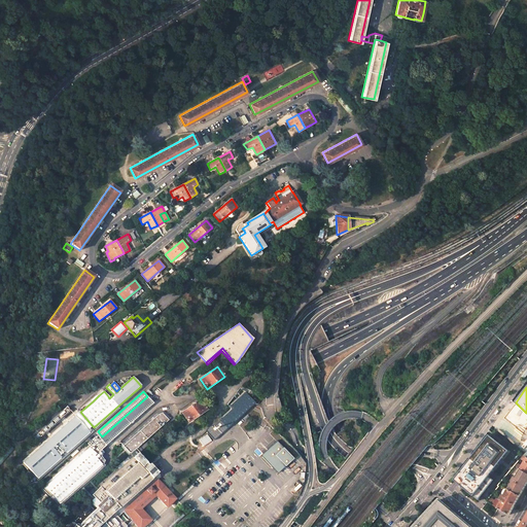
[(153,391),(147,396),(151,401),(157,396),(153,391)]
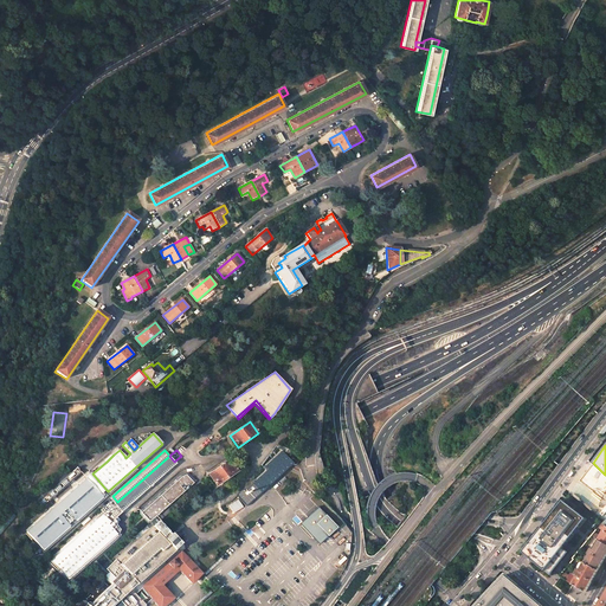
[(237,496),(246,507),(294,464),(285,455),(246,489),(243,489),(237,496)]
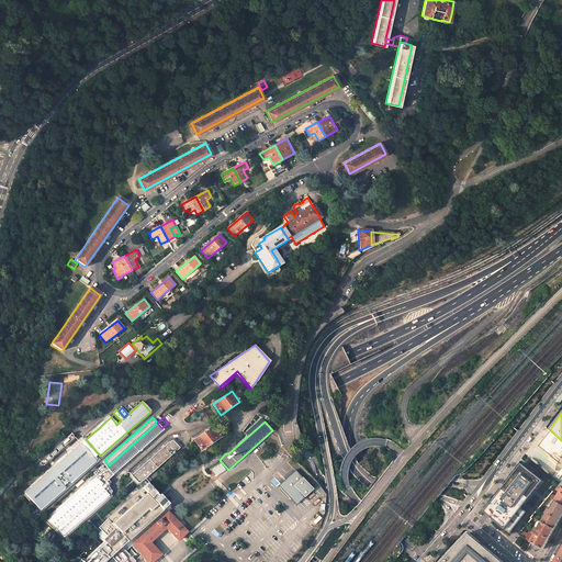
[(107,468),(113,475),(164,430),(161,428),(157,423),(109,465),(107,468)]
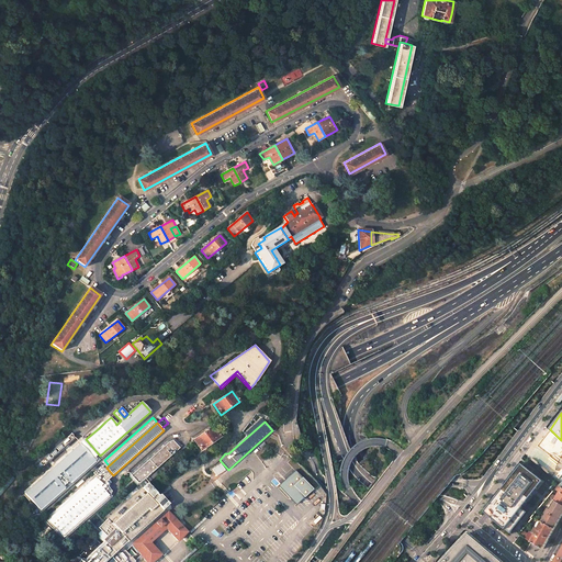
[(97,426),(85,437),(86,439),(99,428),(97,426)]
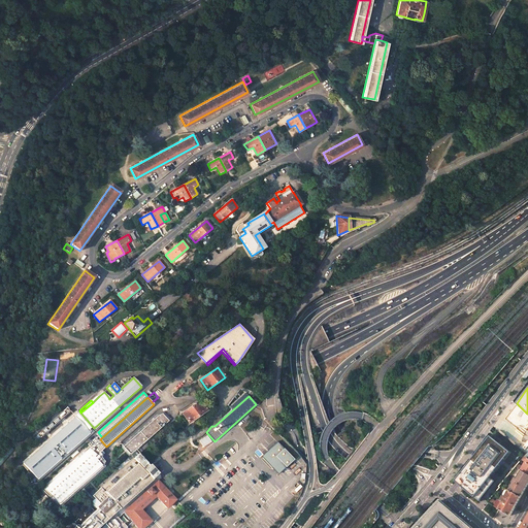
[(200,401),(183,414),(189,423),(207,410),(200,401)]
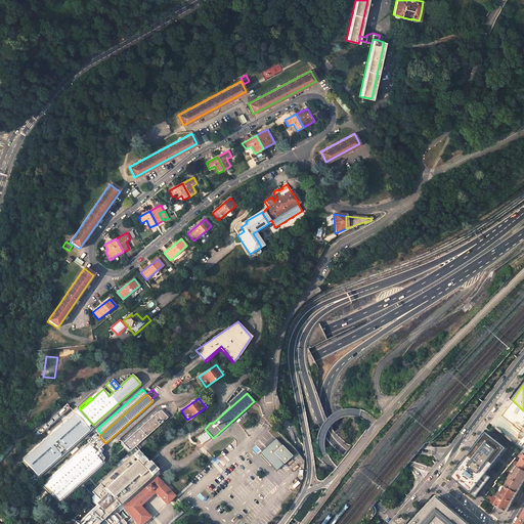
[(36,439),(71,409),(66,403),(31,434),(36,439)]
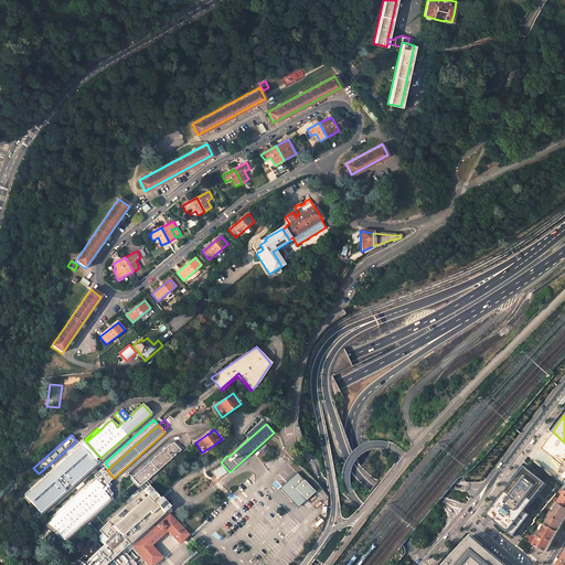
[(99,457),(86,441),(85,440),(80,445),(82,446),(94,461),(99,457)]
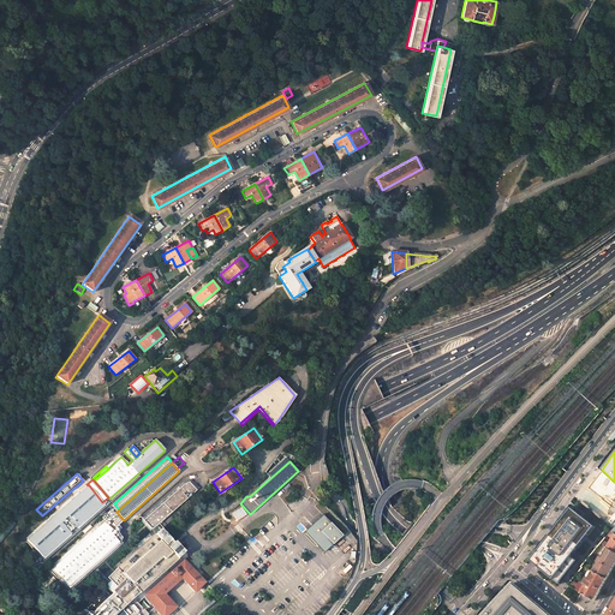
[(154,530),(197,490),(191,482),(190,483),(189,482),(185,484),(143,521),(151,530),(154,530)]
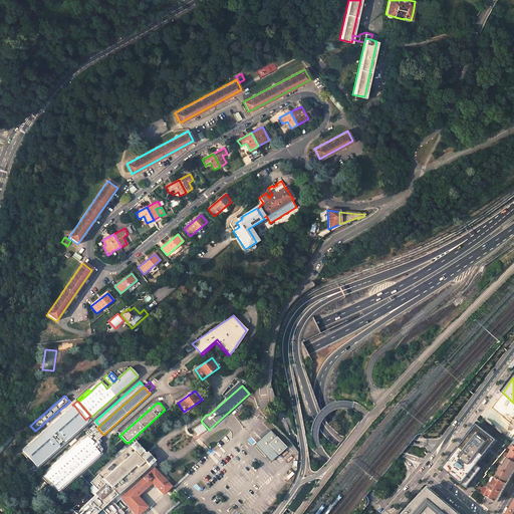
[(36,466),(86,421),(85,420),(74,406),(21,452),(27,458),(28,458),(36,466)]
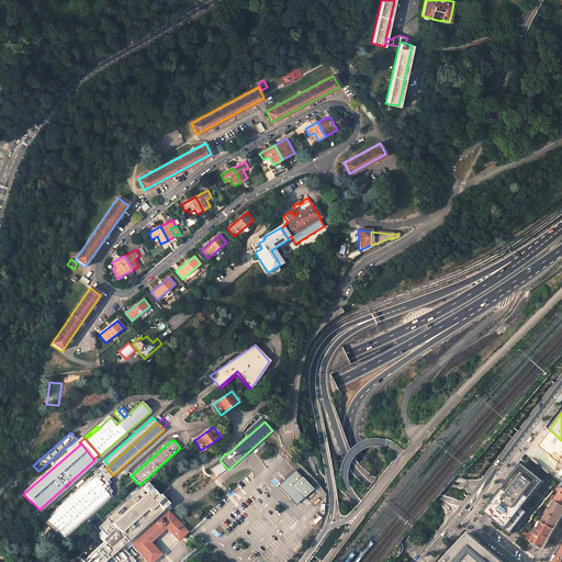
[(221,463),(213,469),(217,476),(226,471),(221,463)]
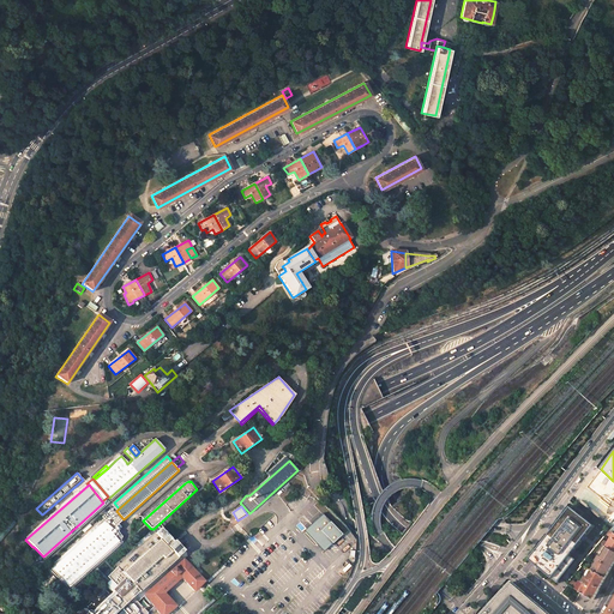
[(593,525),(571,507),(530,559),(558,583),(576,560),(569,554),(593,525)]
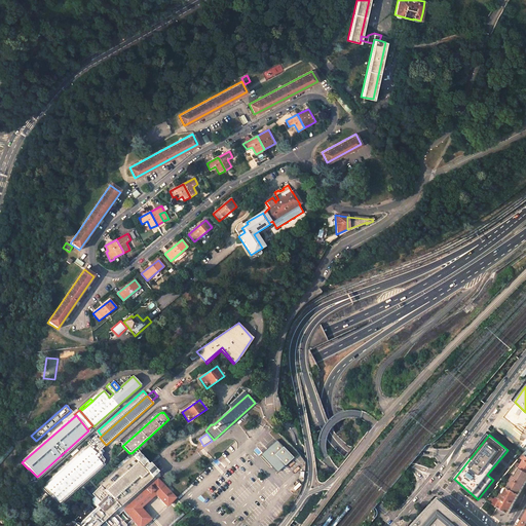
[(100,438),(42,488),(48,494),(51,496),(58,502),(102,464),(97,457),(100,454),(98,452),(106,445),(100,438)]
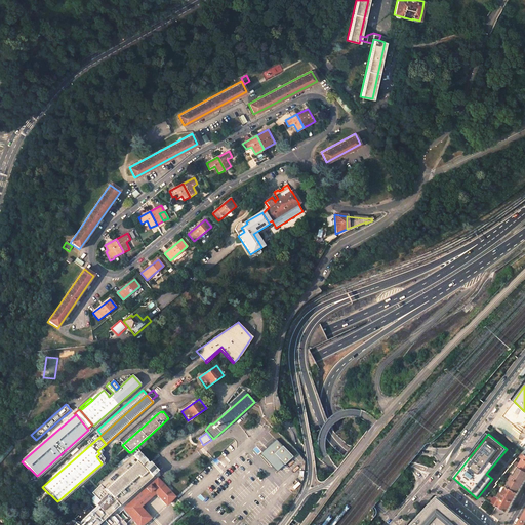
[(277,466),(257,444),(248,453),(276,483),(290,471),(283,462),(281,465),(280,463),(277,466)]
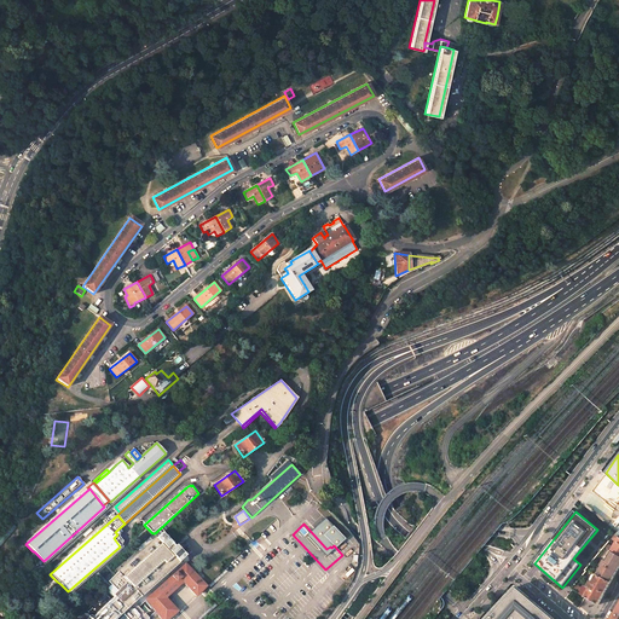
[(140,596),(186,556),(180,550),(177,545),(177,547),(163,532),(117,572),(129,585),(140,596)]
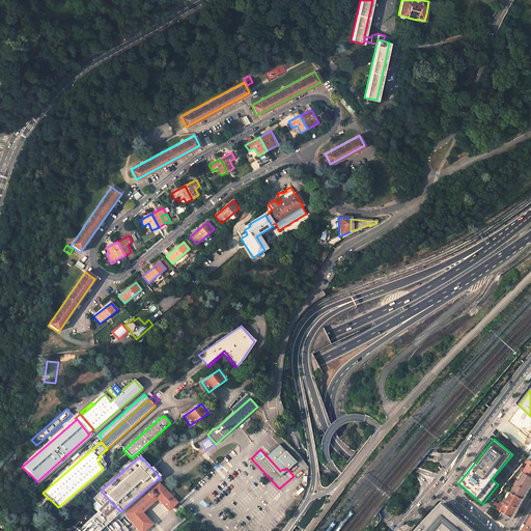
[(530,476),(524,473),(520,481),(530,488),(530,486),(530,476)]
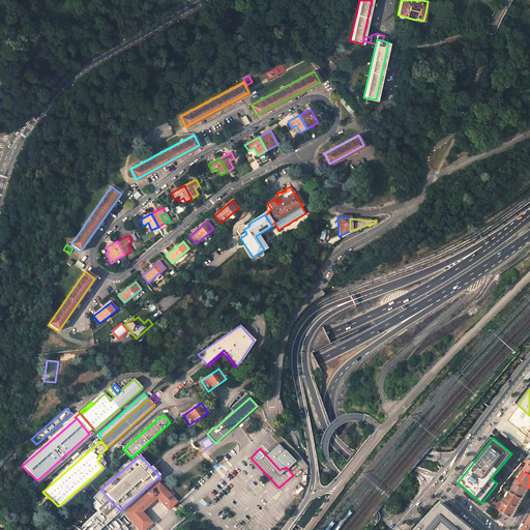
[(516,482),(514,484),(516,486),(511,493),(523,499),(529,488),(519,480),(517,479),(516,482)]
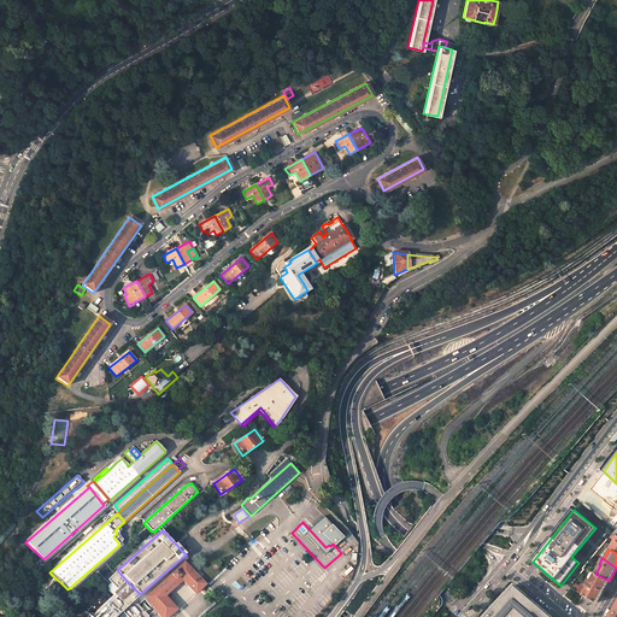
[(154,610),(160,616),(166,616),(176,610),(164,595),(182,580),(195,594),(205,585),(184,562),(146,598),(154,610)]
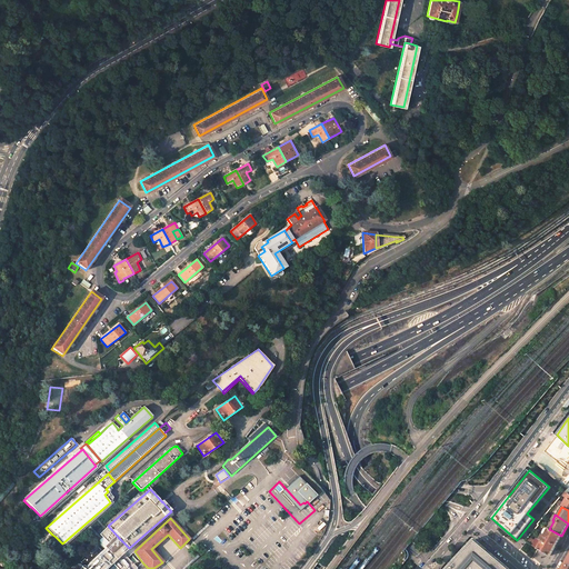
[(106,568),(113,562),(115,561),(121,568),(148,568),(142,562),(136,568),(127,559),(122,553),(128,548),(129,548),(119,538),(108,526),(99,535),(101,538),(98,541),(105,549),(97,556),(95,555),(100,550),(98,548),(92,552),(91,551),(79,562),(83,568),(82,568),(106,568)]
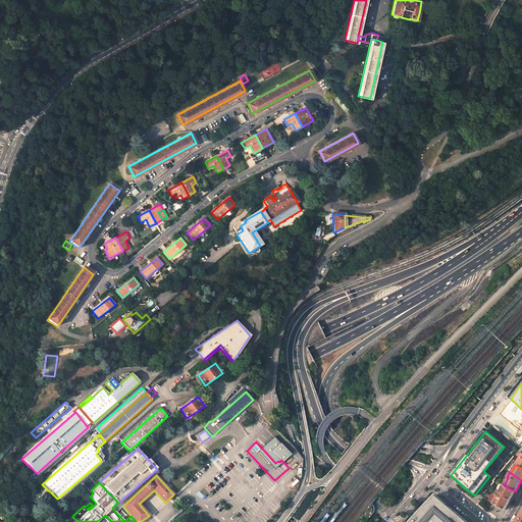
[(498,497),(493,504),(505,510),(515,491),(504,485),(501,491),(498,497)]
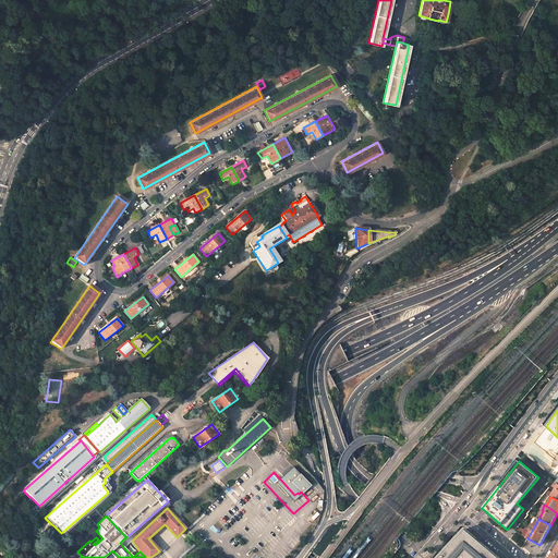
[(516,531),(528,538),(532,531),(528,529),(525,528),(524,530),(519,526),(516,531)]
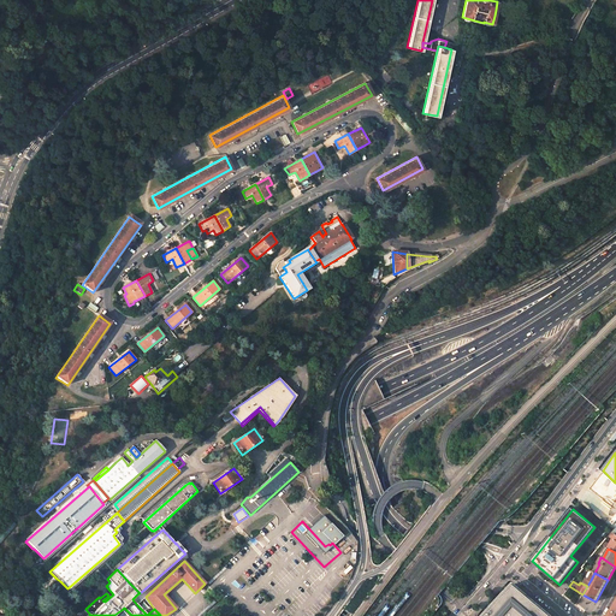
[(551,615),(514,584),(484,615),(551,615)]
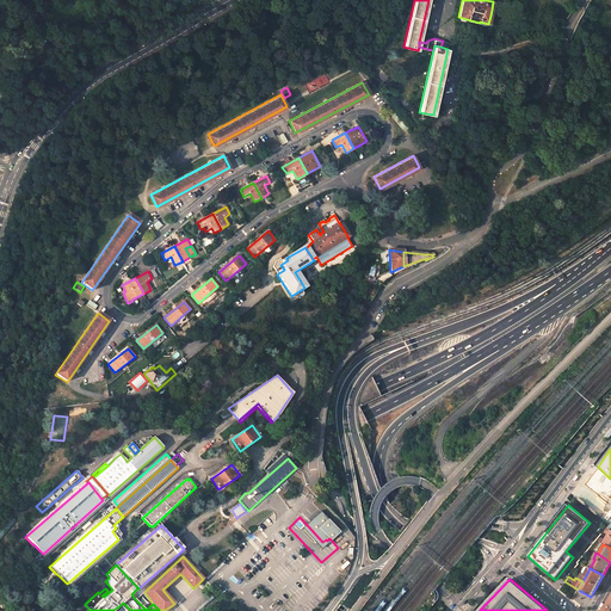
[(142,594),(137,588),(131,594),(136,600),(142,594)]
